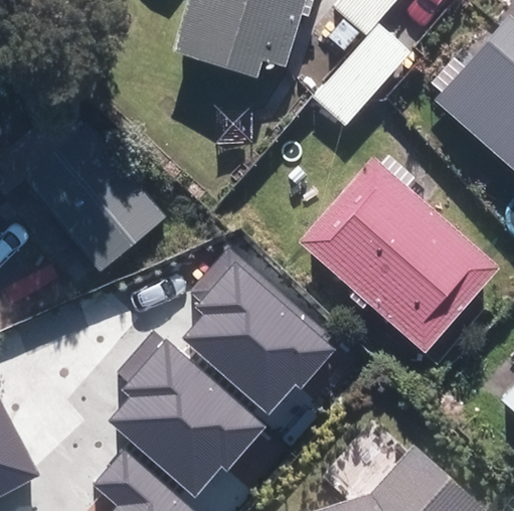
[(190,0),(175,51),(257,76),(263,58),(287,66),(306,0),(190,0)]
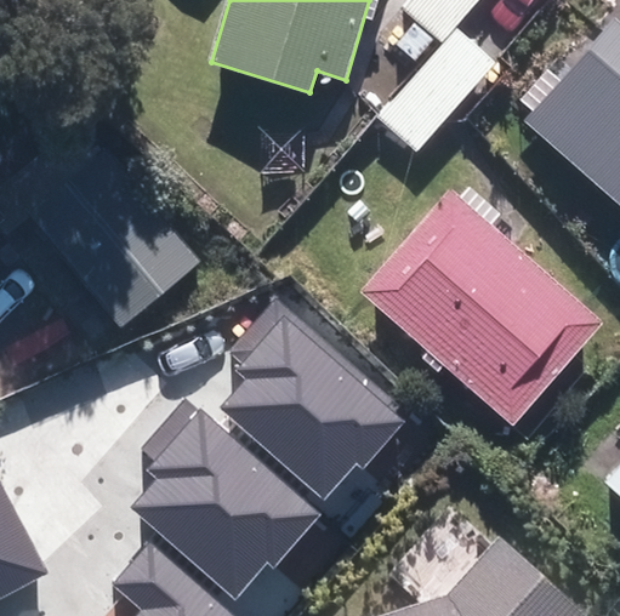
[(441,44),(454,28),(479,0),(411,0),(404,10),(441,44)]
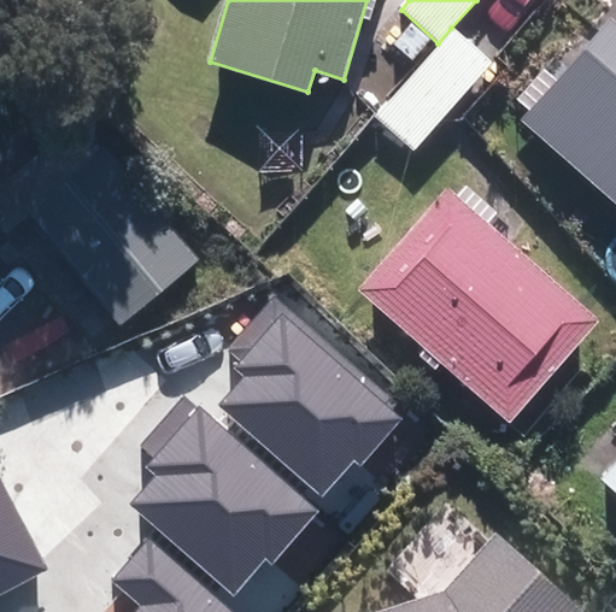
[(522,122),(615,205),(615,21),(614,18),(522,122)]
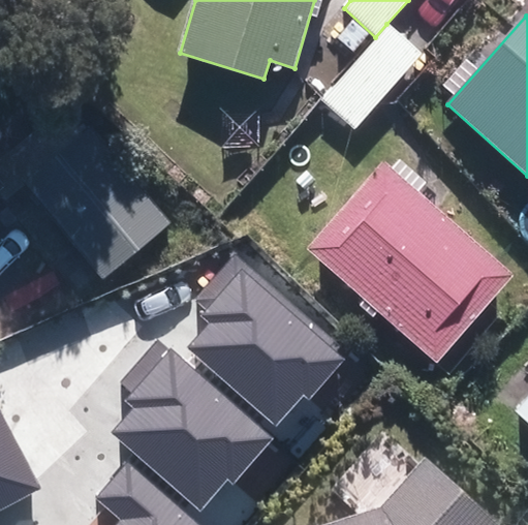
[(354,130),(423,55),(386,24),(375,37),(319,99),(321,101),(354,130)]
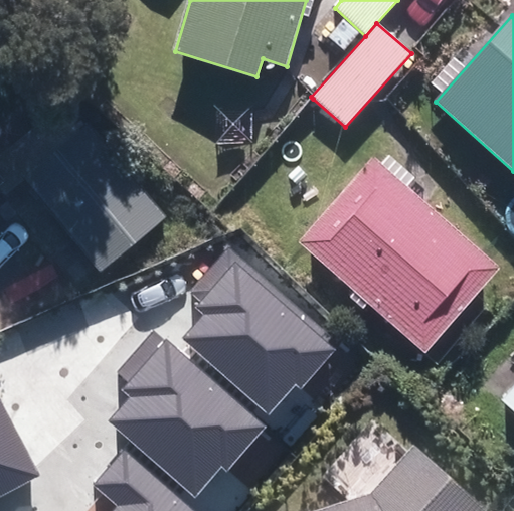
[(26,177),(101,272),(166,219),(91,124),(26,177)]
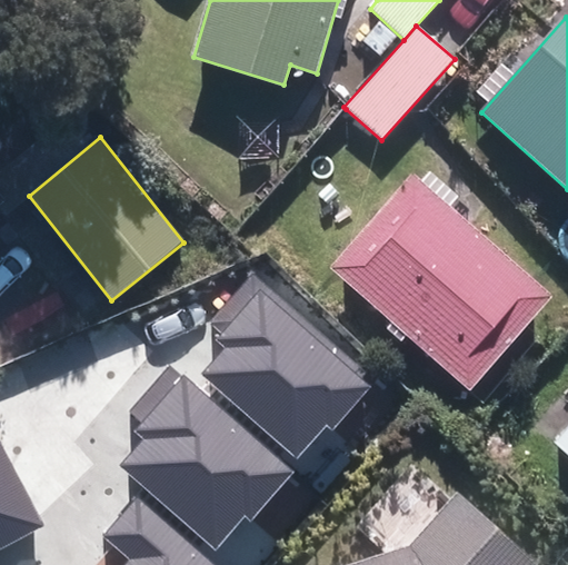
[(330,269),(469,390),(552,297),(450,208),(460,196),(430,170),(421,180),(414,176),(330,269)]
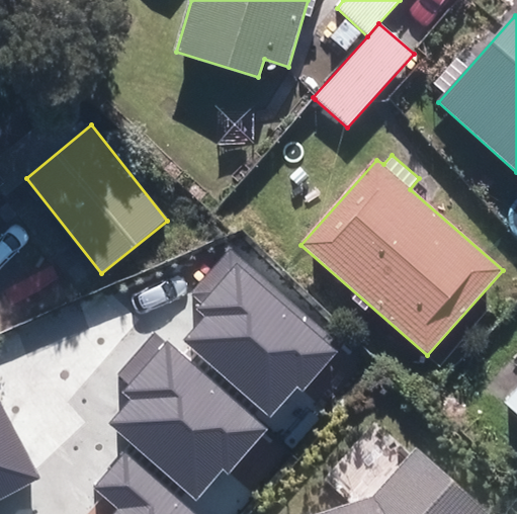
[(183,387),(263,395),(273,261),(194,254),(183,387)]
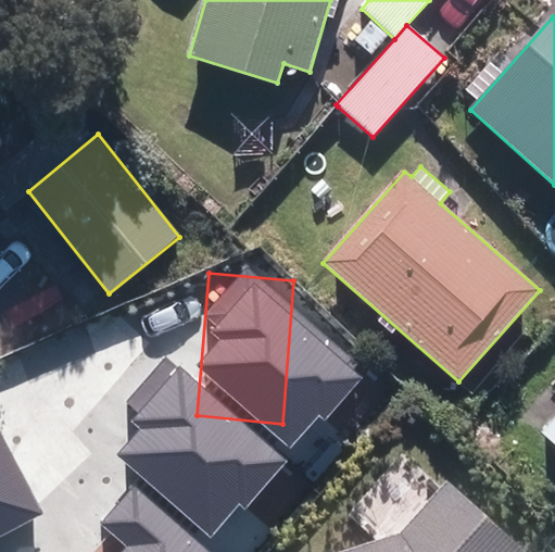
[(554,419),(545,431),(554,439),(554,419)]
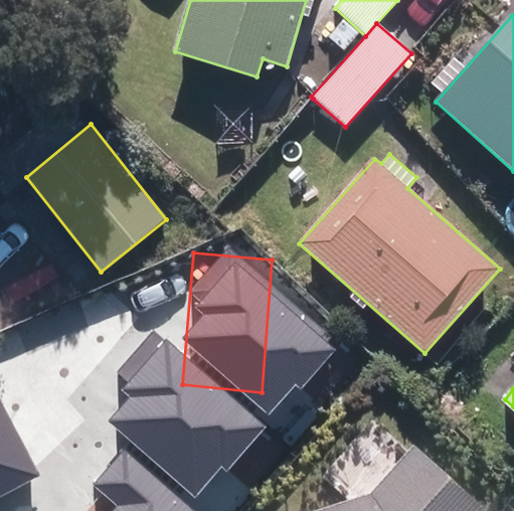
[(121,510),(122,506),(163,509),(164,505),(190,507),(193,473),(162,469),(166,430),(0,410),(0,491),(4,492),(4,489),(13,489),(10,510),(121,510)]
